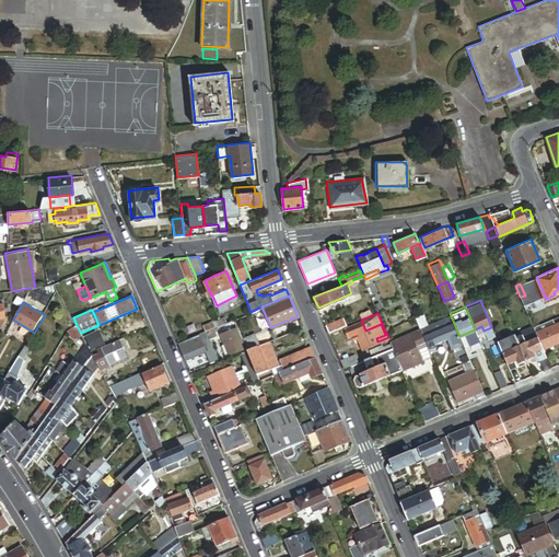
[(426,344),(453,407),(458,405),(456,399),(446,379),(443,370),(464,361),(469,359),(466,351),(459,336),(450,313),(423,324),(419,326),(419,327),(426,344)]
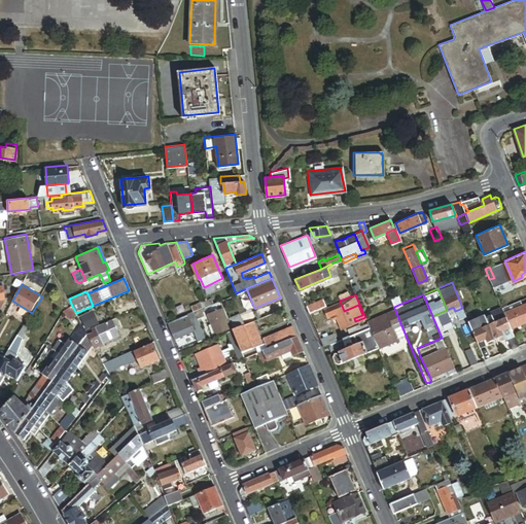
[(394,307),(398,305),(394,295),(390,297),(394,307)]
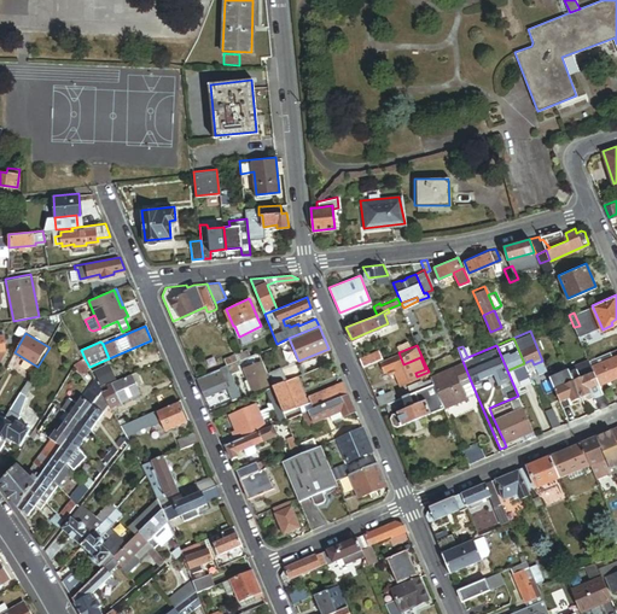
[(238,360),(239,358),(250,355),(248,348),(236,354),(238,360)]
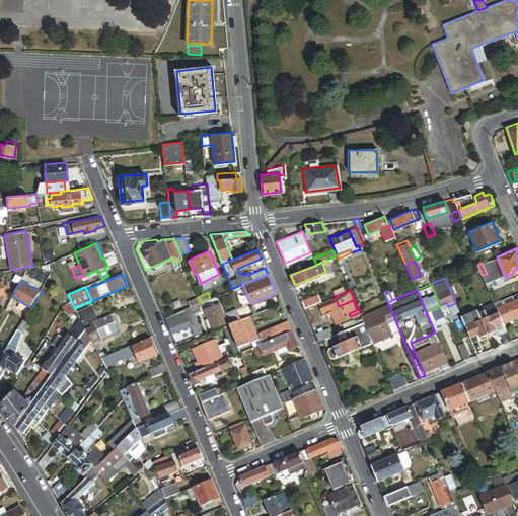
[(304,307),(319,301),(316,293),(301,299),(304,307)]
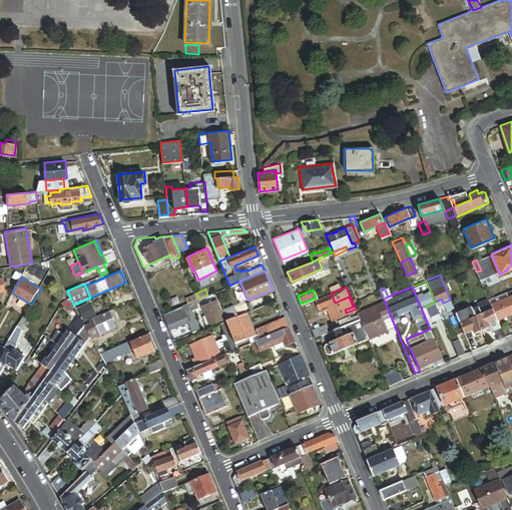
[(511,294),(507,296),(505,291),(488,299),(489,302),(496,319),(511,312),(511,294)]
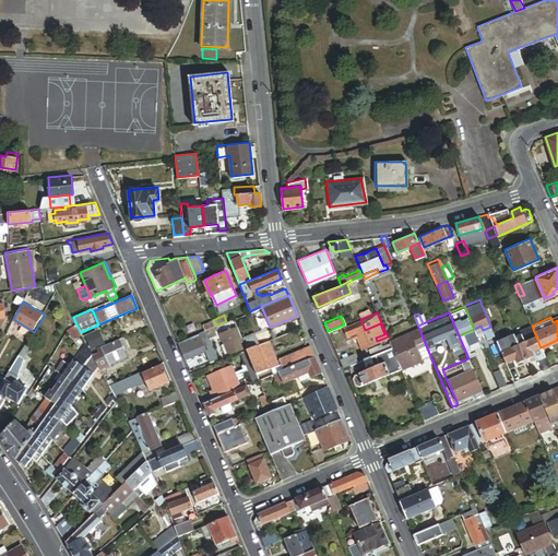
[(360,319),(343,327),(346,335),(349,333),(354,332),(356,336),(361,349),(377,341),(376,338),(384,334),(380,323),(365,330),(360,319)]
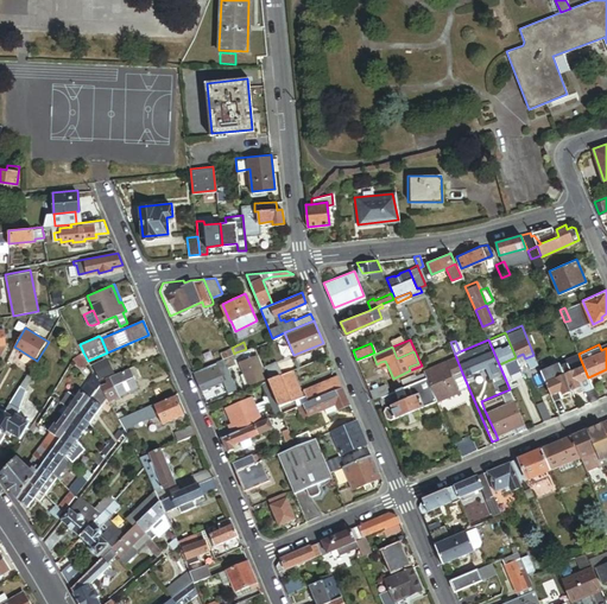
[(223,358),(234,354),(232,348),(220,353),(223,358)]
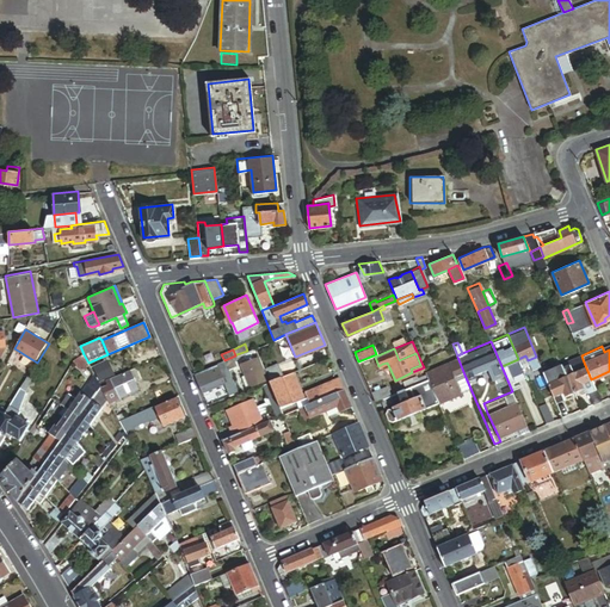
[(79,367),(88,363),(84,354),(74,359),(79,367)]
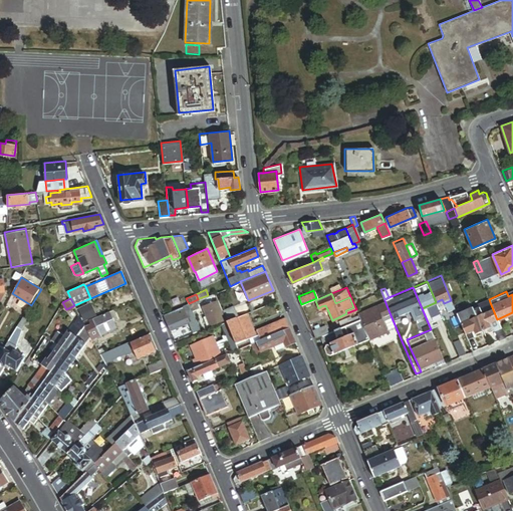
[(202,305),(199,298),(198,299),(189,303),(192,309),(202,305)]
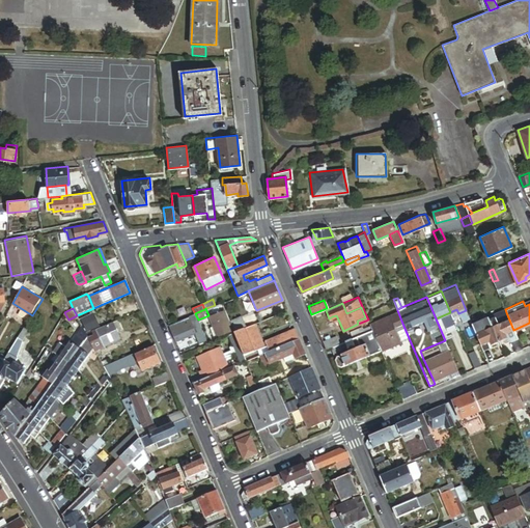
[(231,329),(223,309),(208,315),(213,326),(210,327),(213,336),(231,329)]
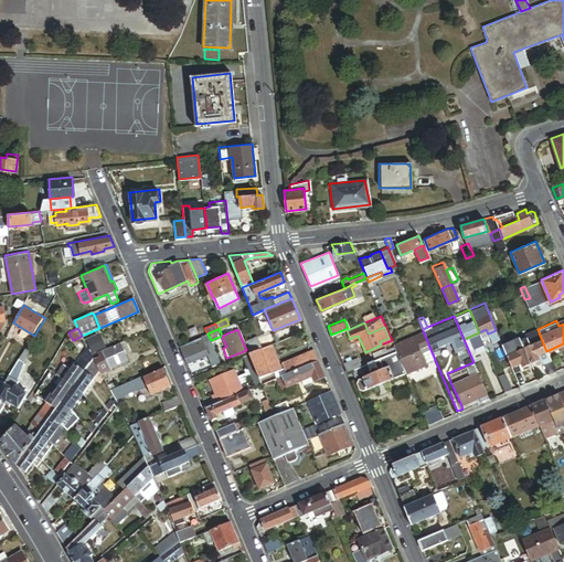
[(479,332),(481,339),(489,336),(488,333),(486,329),(479,332)]
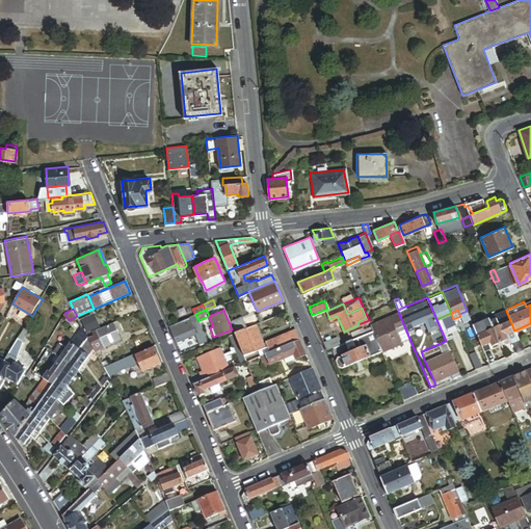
[(404,326),(398,311),(370,323),(372,328),(381,349),(399,341),(395,331),(404,326)]
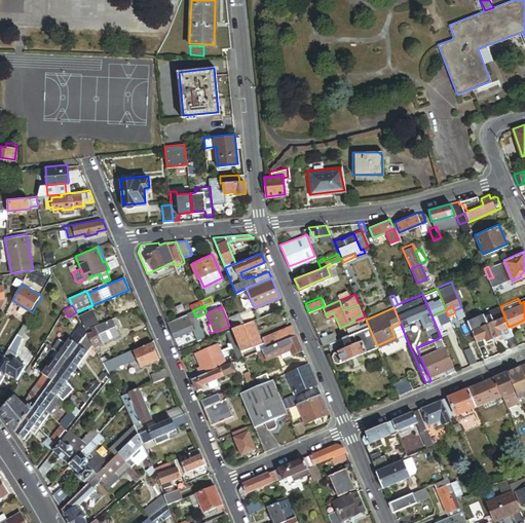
[(457,318),(464,314),(461,307),(454,310),(455,312),(457,318)]
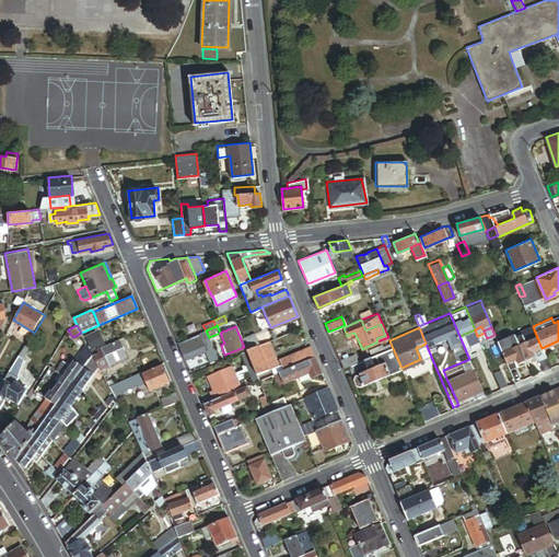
[(459,336),(466,351),(481,345),(477,336),(475,329),(459,336)]
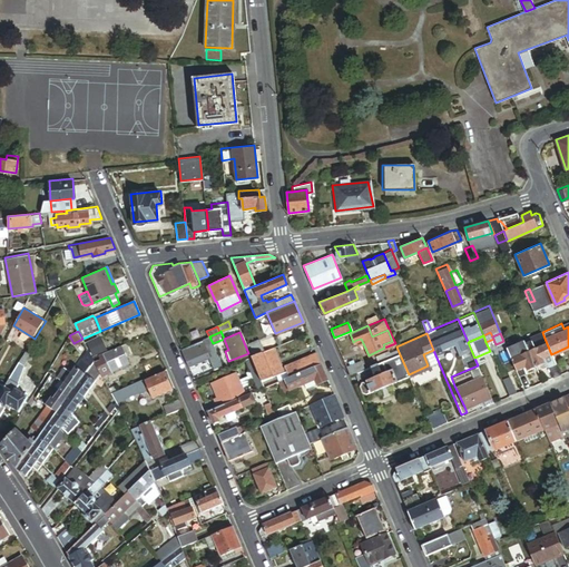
[(543,335),(526,343),(529,350),(535,365),(546,361),(552,377),(560,373),(551,354),(543,335)]
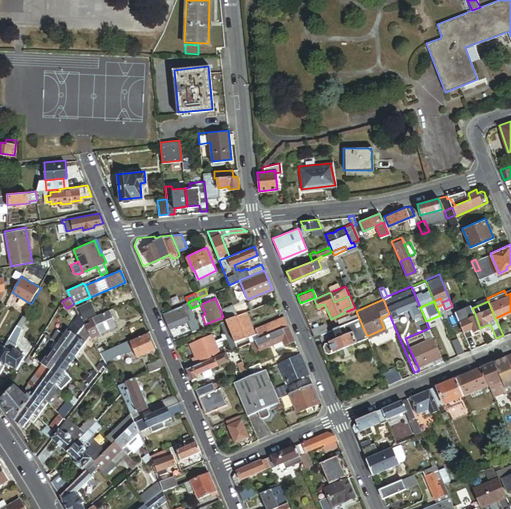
[(96,314),(91,302),(78,307),(84,319),(96,314)]
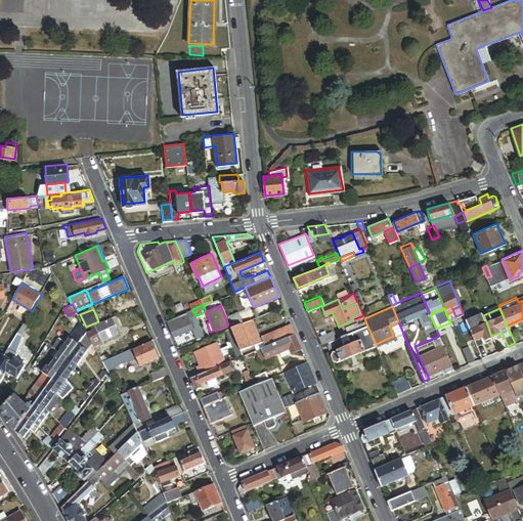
[(195,315),(192,309),(167,319),(173,335),(178,333),(192,328),(188,317),(192,315),(193,317),(195,316),(195,315)]
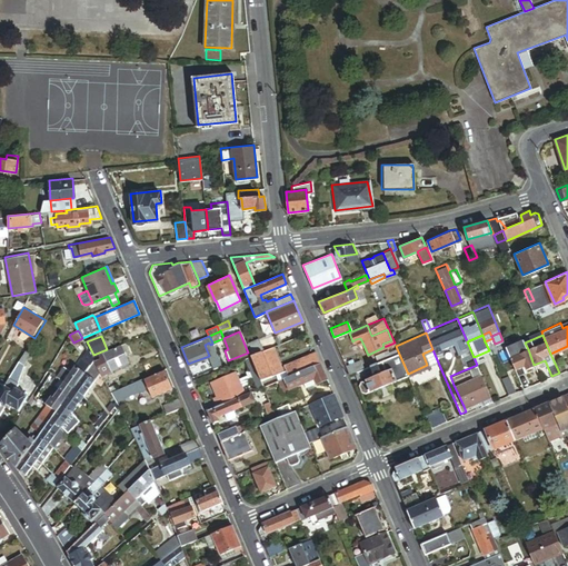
[(261,350),(263,349),(258,337),(246,343),(250,355),(261,350)]
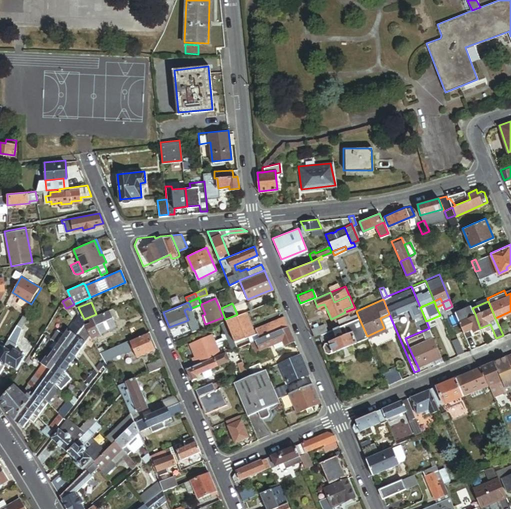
[(454,311),(459,321),(475,314),(472,308),(470,304),(454,311)]
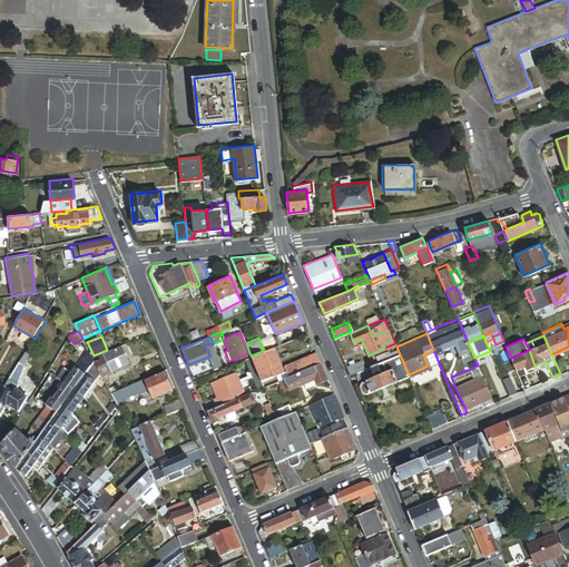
[(125,344),(104,353),(106,357),(95,362),(100,371),(102,375),(129,362),(126,355),(129,353),(125,344)]
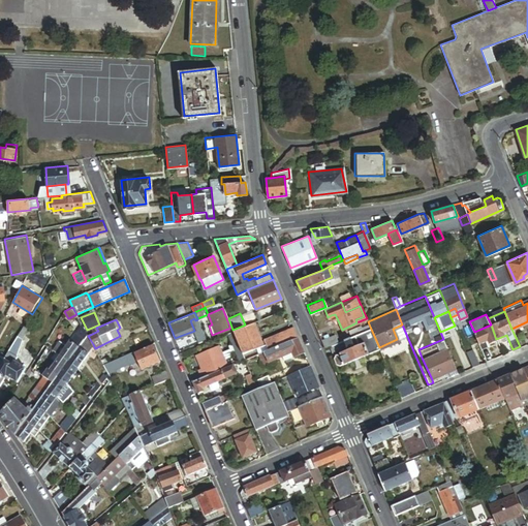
[(253,321),(245,325),(243,326),(252,348),(256,346),(264,343),(253,321)]
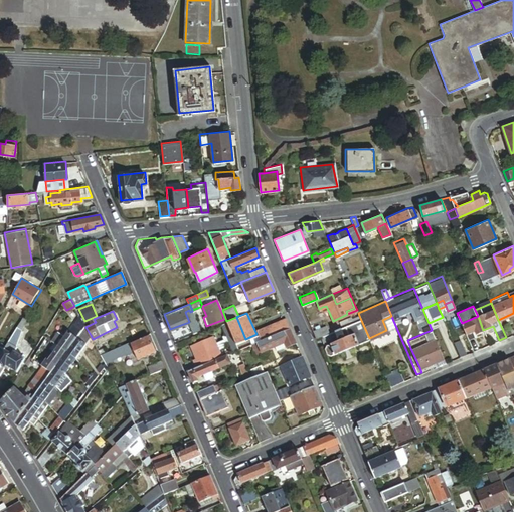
[(84,324),(78,314),(62,336),(55,331),(48,340),(51,342),(55,346),(51,351),(46,358),(44,356),(40,362),(42,364),(20,394),(26,403),(33,393),(43,380),(53,366),(63,352),(74,338),(84,324)]
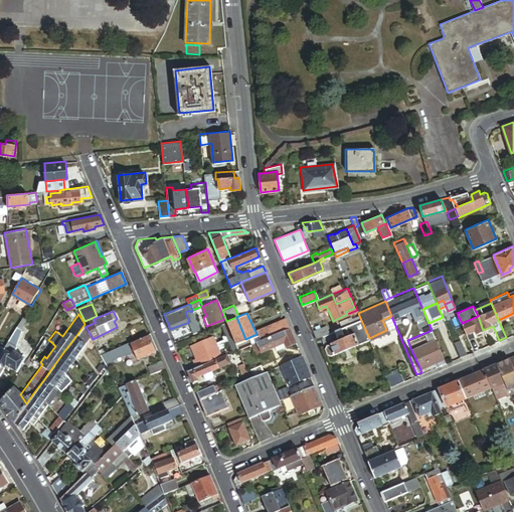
[(476,333),(483,330),(478,316),(462,323),(466,334),(475,330),(476,333)]
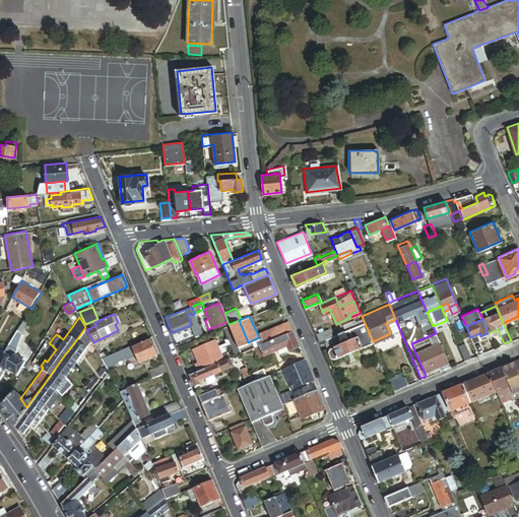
[(248,342),(239,320),(229,324),(239,346),(248,342)]
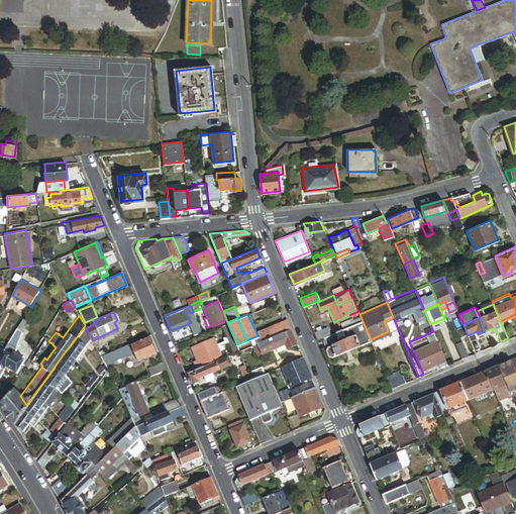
[(447,364),(461,357),(456,347),(454,341),(444,318),(430,324),(433,331),(447,364)]
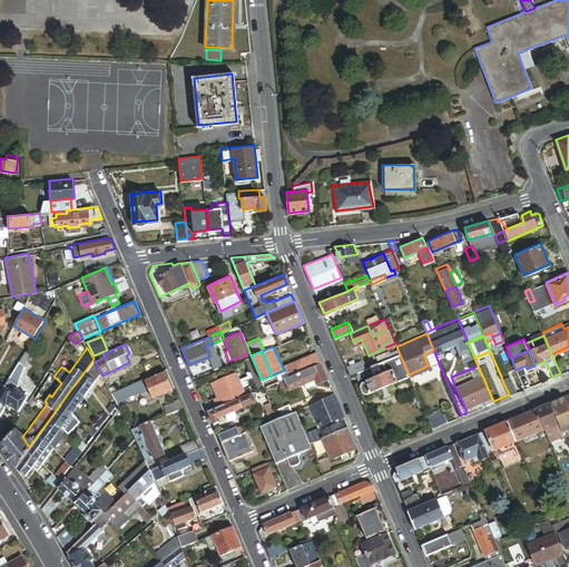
[(0,412),(3,407),(6,403),(9,406),(17,411),(26,396),(17,389),(19,385),(18,384),(26,364),(31,355),(26,352),(5,387),(0,393),(0,412)]
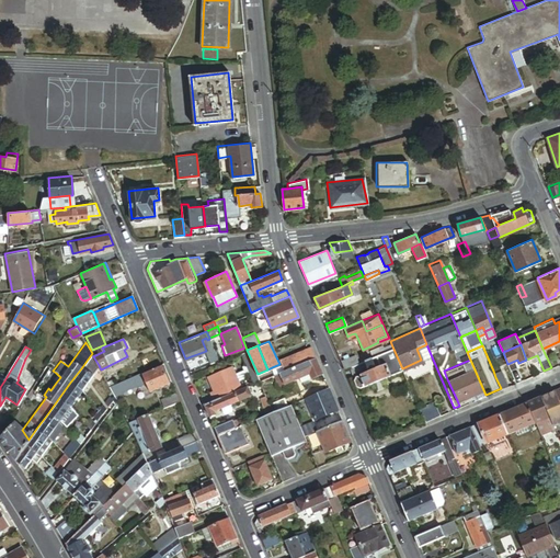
[(315,356),(310,346),(280,360),(283,366),(284,369),(294,366),(315,356)]
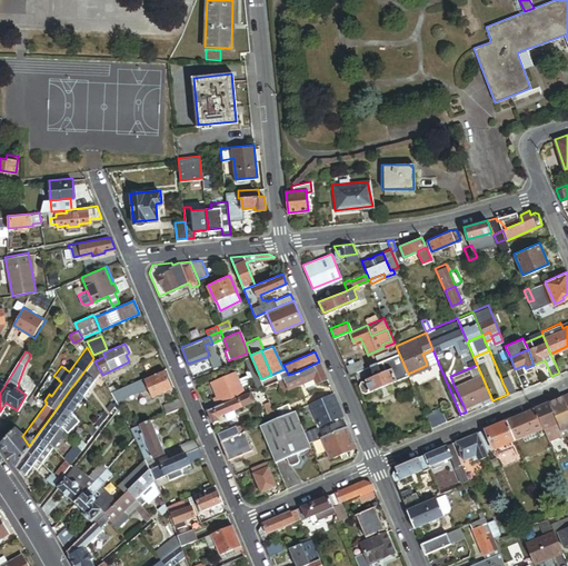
[(408,374),(398,351),(354,371),(358,381),(359,380),(359,384),(361,389),(365,391),(408,374)]
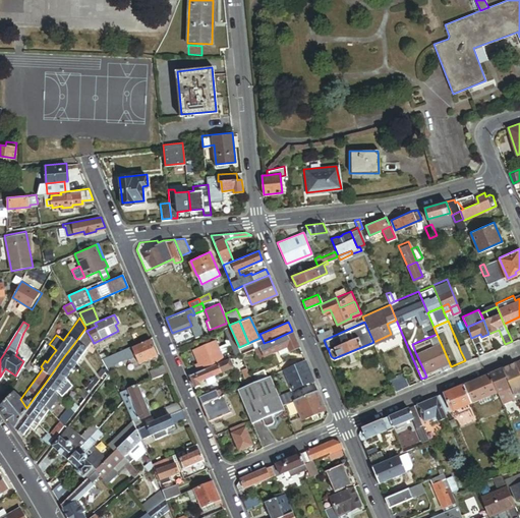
[(239,347),(229,325),(224,328),(228,337),(230,344),(235,355),(241,353),(239,347)]
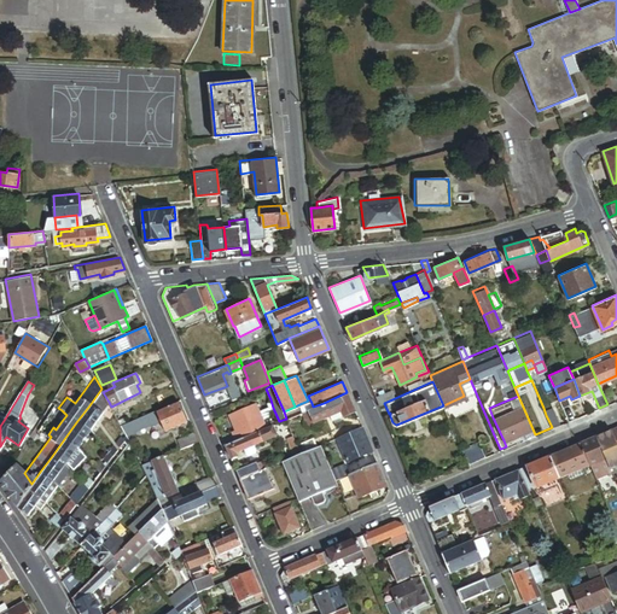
[(103,392),(102,389),(89,405),(100,414),(109,402),(103,392)]
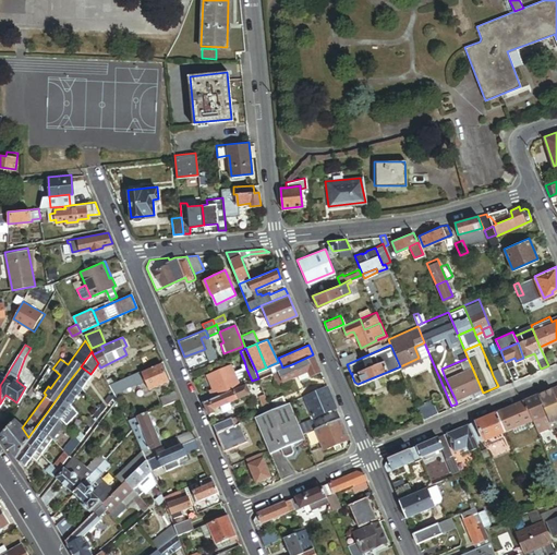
[(351,351),(338,357),(341,365),(355,359),(351,351)]
